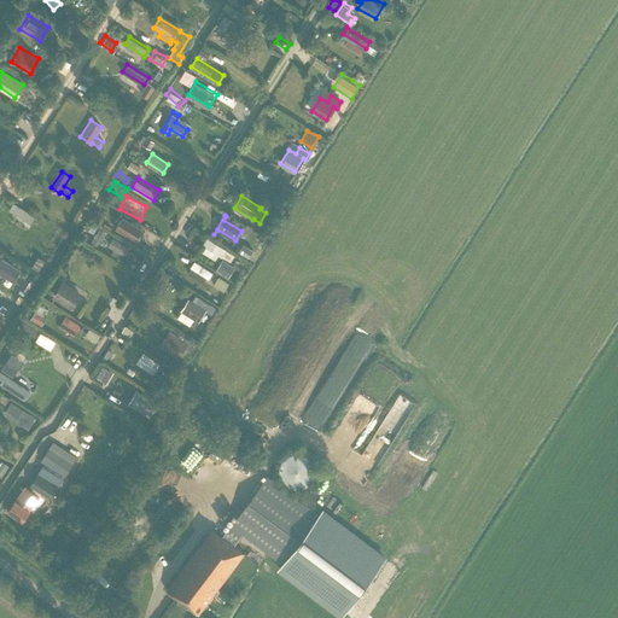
[(116,227),(136,240),(143,231),(122,219),(116,227)]
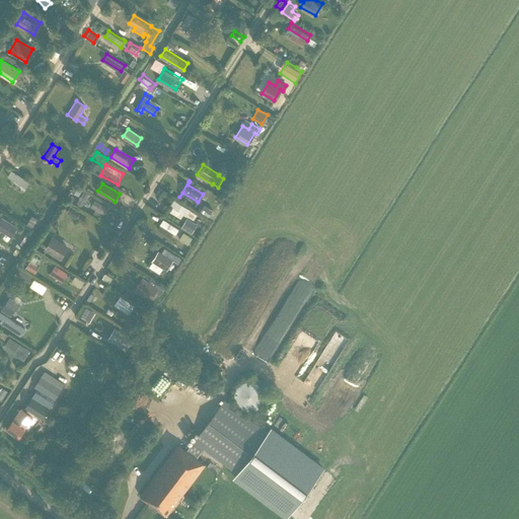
[(81,204),(89,193),(83,189),(75,200),(81,204)]
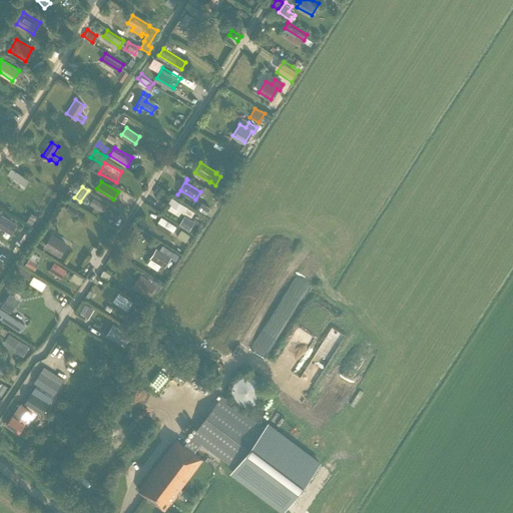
[(0,199),(7,203),(10,197),(0,191),(0,199)]
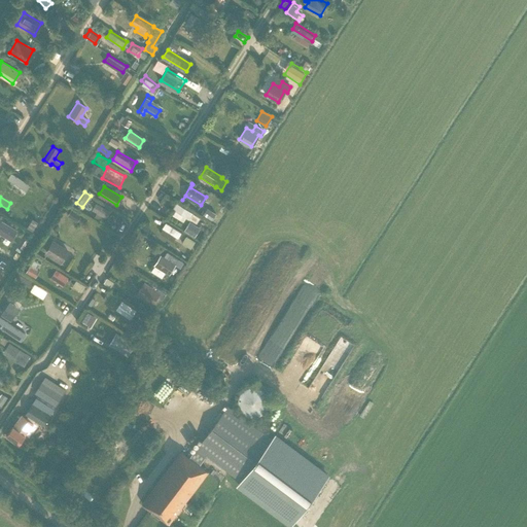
[(98,201),(93,209),(107,217),(112,209),(98,201)]
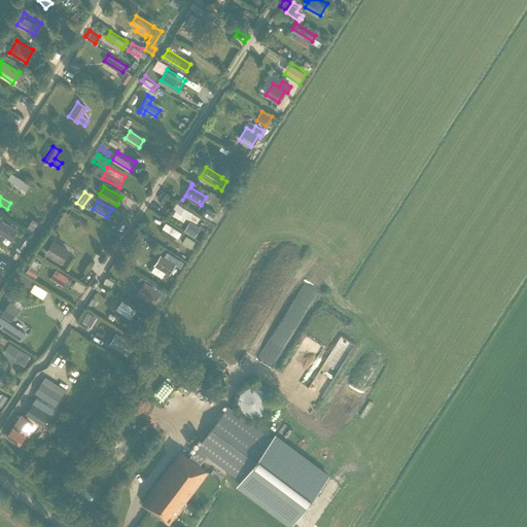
[(201,216),(177,201),(168,217),(183,226),(189,217),(198,221),(201,216)]
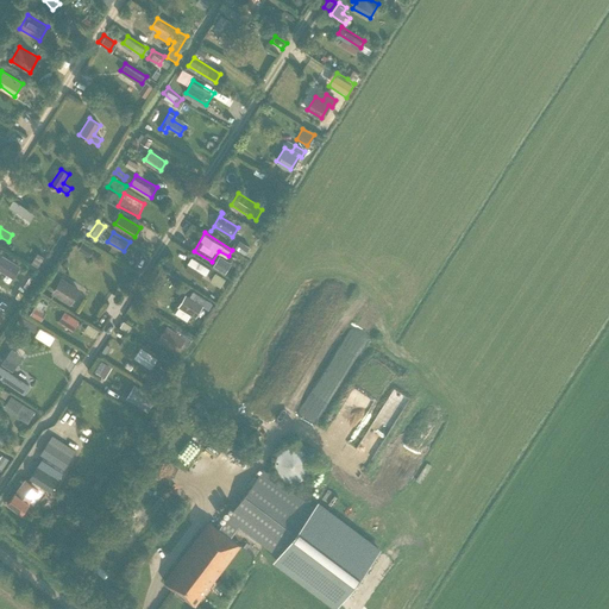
[(234,249),(245,256),(250,248),(239,242),(234,249)]
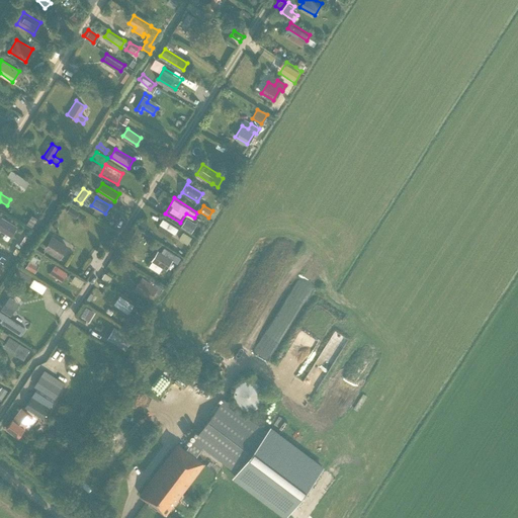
[(30,213),(27,220),(33,223),(36,218),(30,213)]
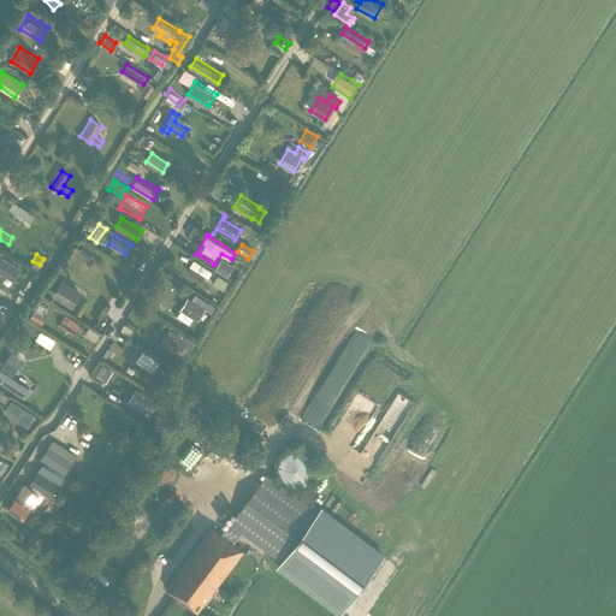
[(21,268),(1,258),(0,259),(0,273),(13,282),(21,268)]
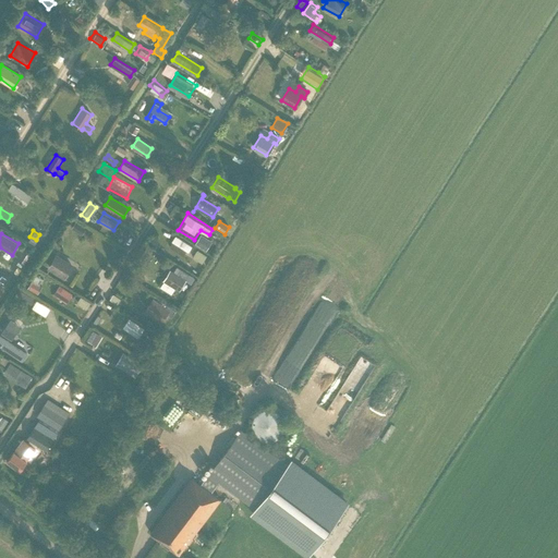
[(198,249),(194,255),(205,262),(209,255),(198,249)]
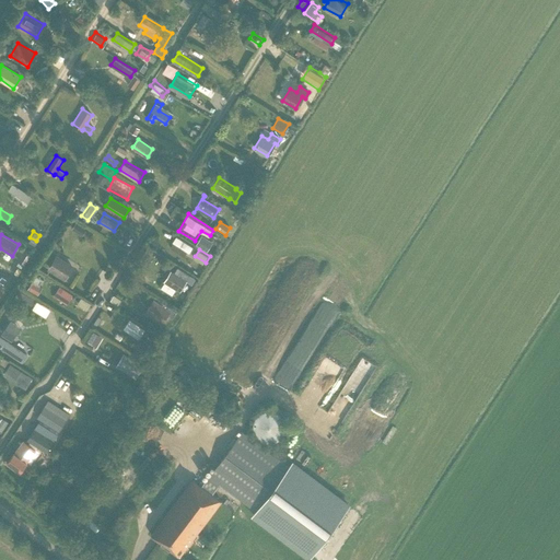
[(19,260),(30,261),(30,252),(19,252),(19,260)]
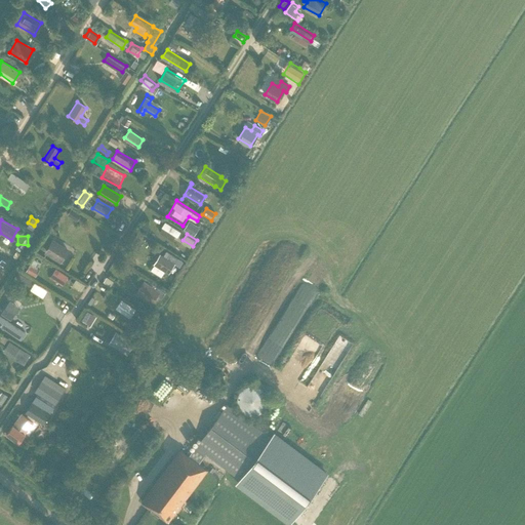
[(53,241),(46,252),(59,260),(67,249),(53,241)]
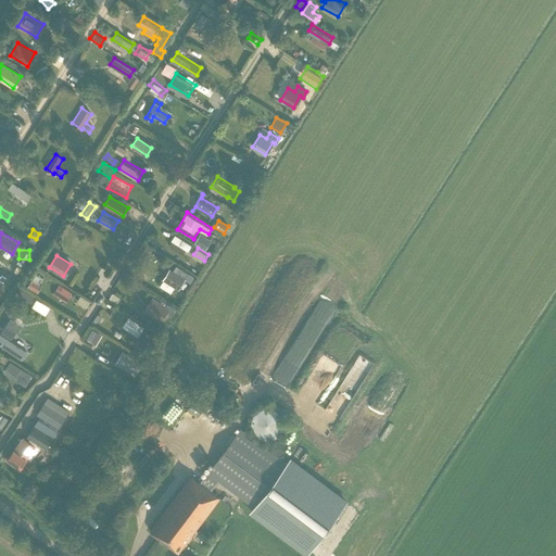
[(12,270),(17,273),(22,267),(15,264),(12,270)]
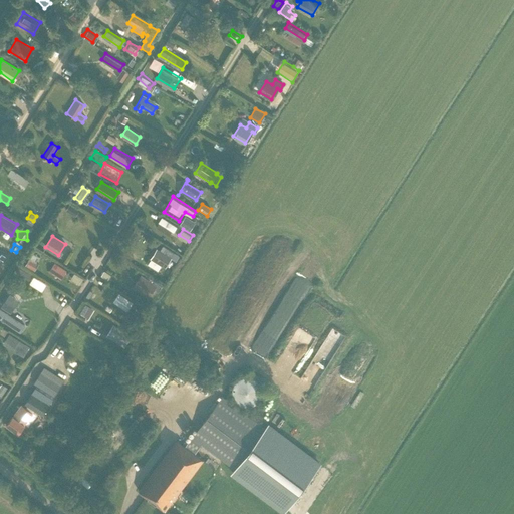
[(151,258),(165,267),(174,253),(165,247),(162,252),(157,249),(151,258)]
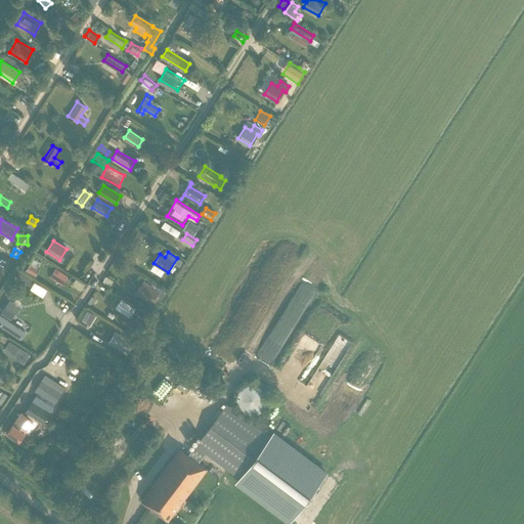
[(87,281),(94,268),(87,264),(80,277),(87,281)]
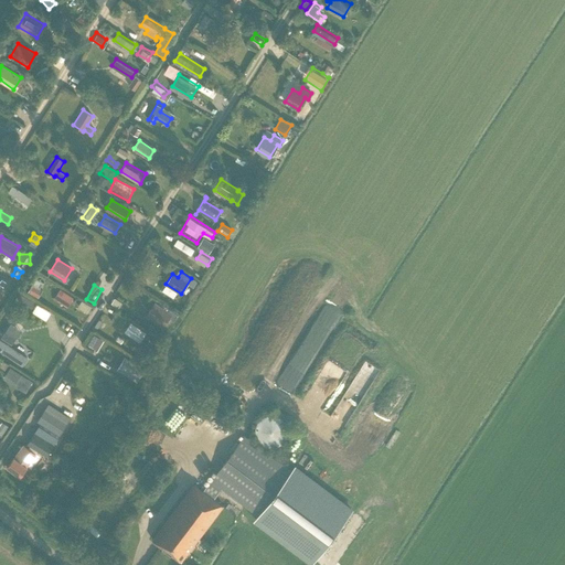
[(63,289),(56,298),(67,306),(74,296),(63,289)]
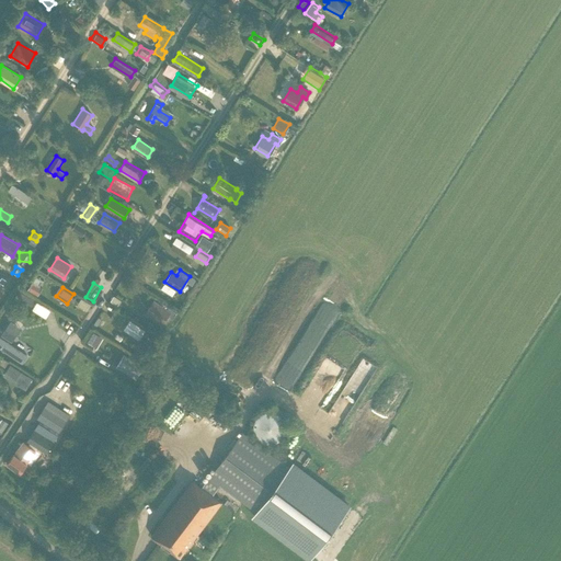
[(36,300),(25,294),(21,301),(32,308),(36,300)]
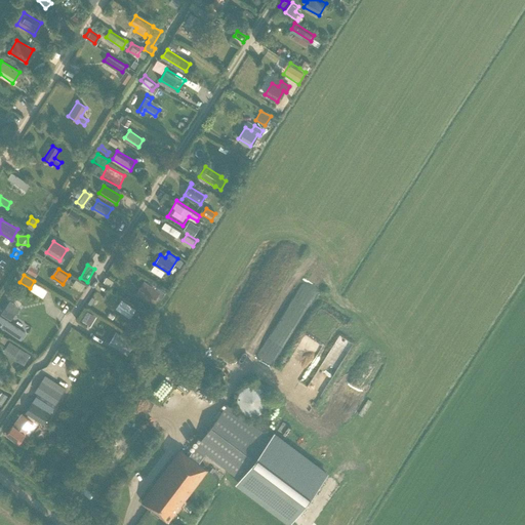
[(102,280),(110,284),(113,278),(105,275),(102,280)]
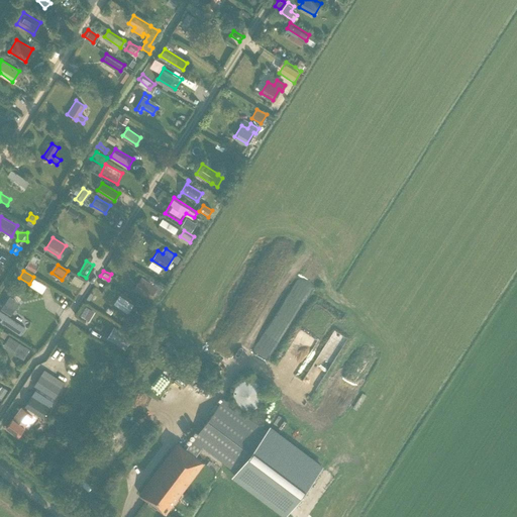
[(142,295),(148,299),(153,292),(158,294),(162,288),(150,281),(149,283),(141,277),(136,285),(145,290),(142,295)]
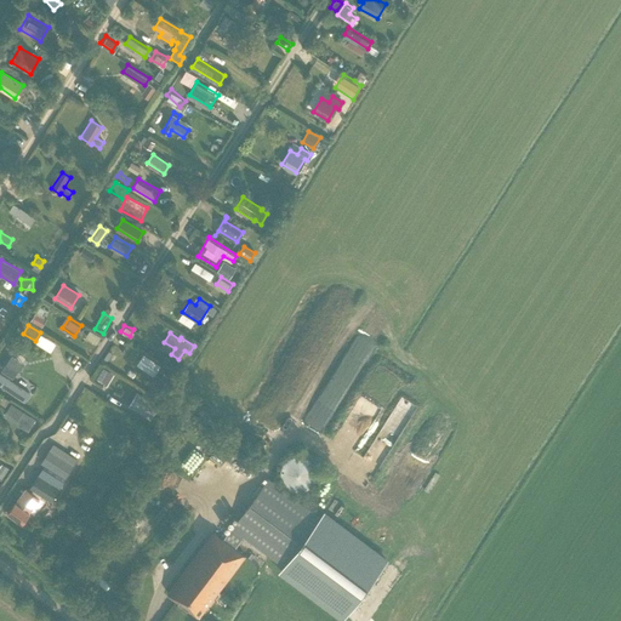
[(353,337),(353,353),(376,353),(375,337),(353,337)]
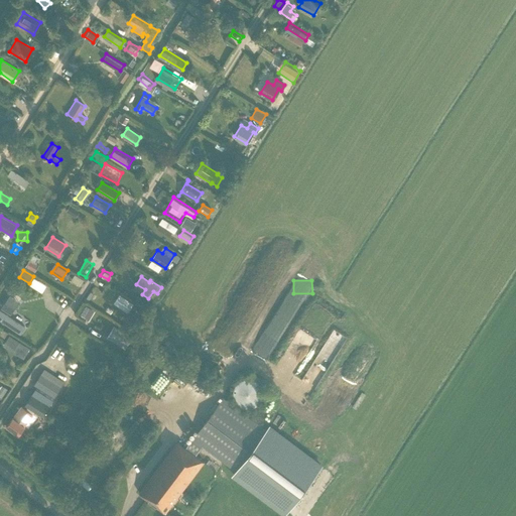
[(117,291),(114,296),(129,306),(132,301),(117,291)]
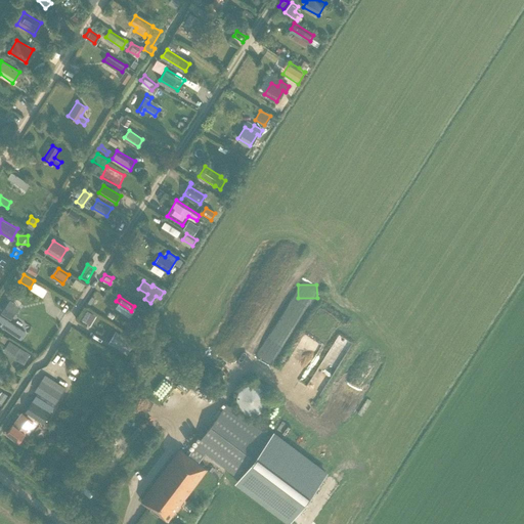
[(19,305),(9,299),(1,312),(10,319),(19,305)]
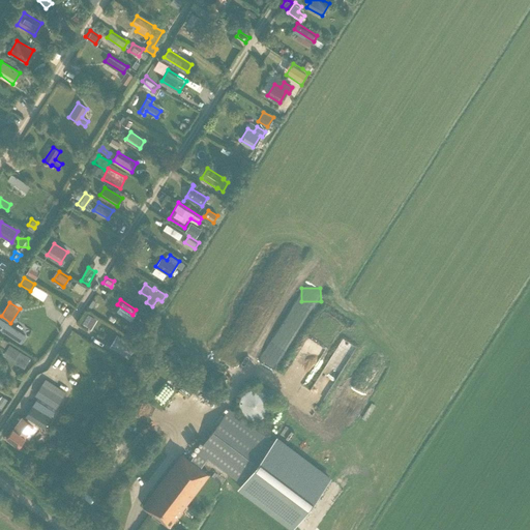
[(85,313),(83,324),(90,325),(92,315),(85,313)]
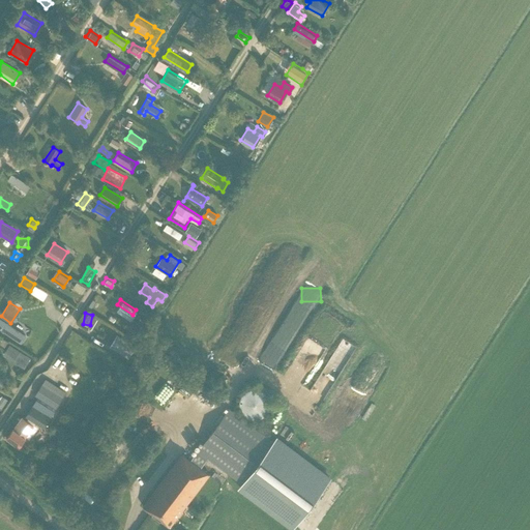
[(322,315),(316,321),(322,326),(328,320),(322,315)]
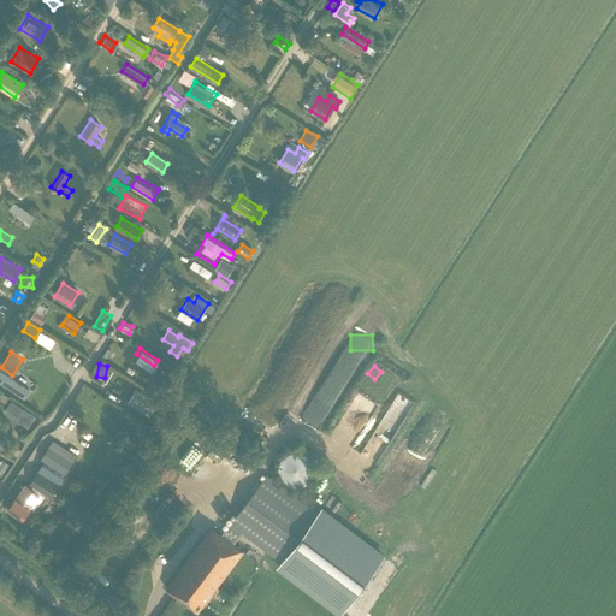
[(28,389),(0,369),(0,381),(23,397),(28,389)]
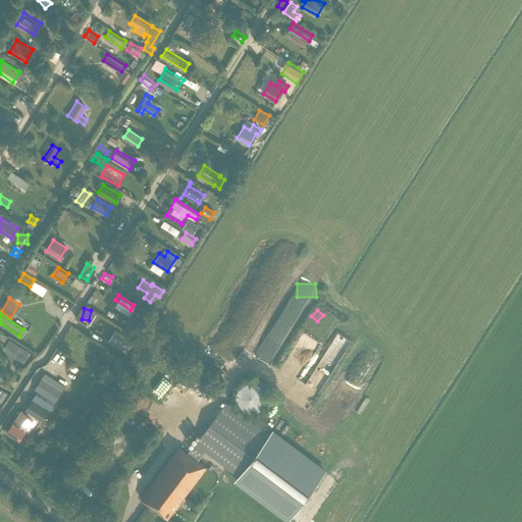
[(101,319),(97,325),(111,335),(115,328),(101,319)]
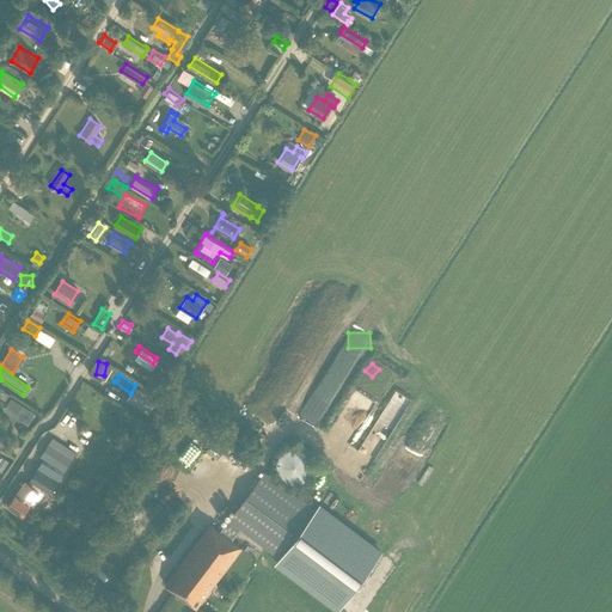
[(6,405),(13,409),(11,414),(29,422),(35,409),(10,397),(6,405)]
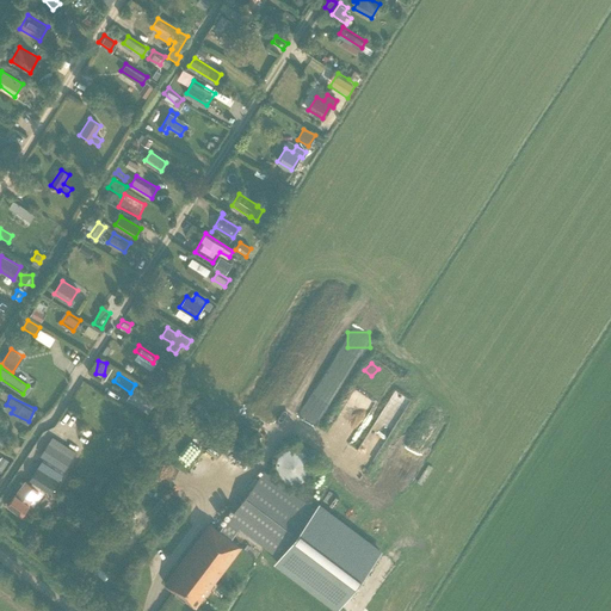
[(25,481),(8,504),(22,514),(38,491),(47,497),(49,492),(50,492),(57,480),(59,480),(75,451),(53,436),(41,455),(43,457),(30,480),(31,481),(30,483),(25,481)]
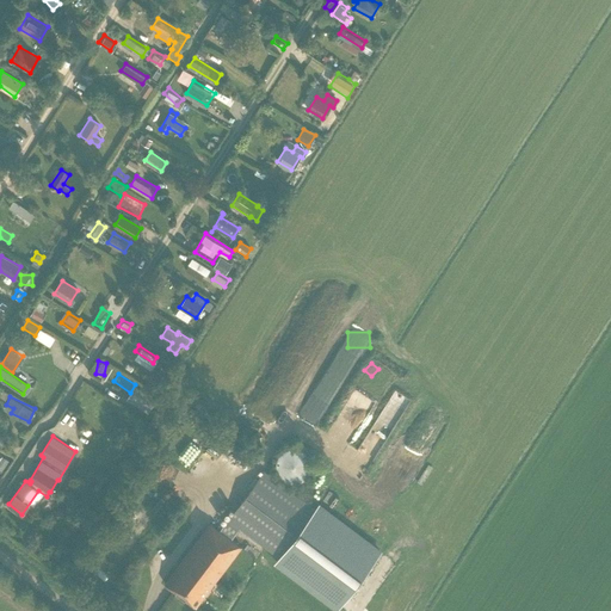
[(310,470),(312,464),(310,460),(308,455),(304,451),(300,448),(294,448),(289,448),(284,451),(279,455),(277,460),(277,464),(277,470),(279,475),(284,479),(289,481),(294,482),(300,481),(304,479),(308,475),(310,470)]
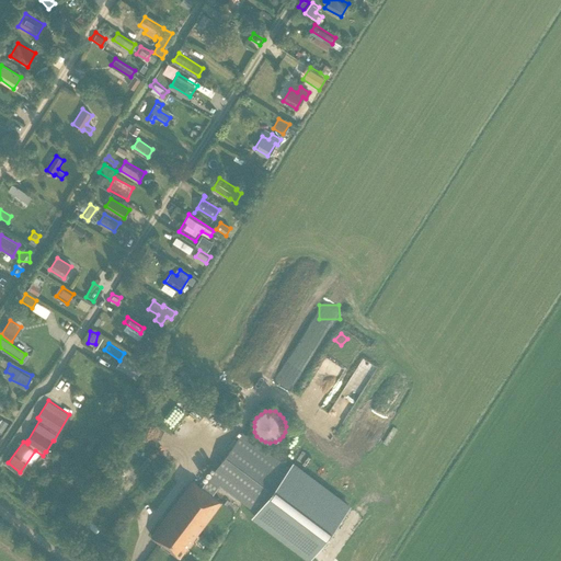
[(289,468),(243,433),(203,487),(193,480),(151,535),(181,557),(221,502),(213,495),(220,484),(258,512),(253,516),(310,559),(351,504),(294,462),(289,468)]
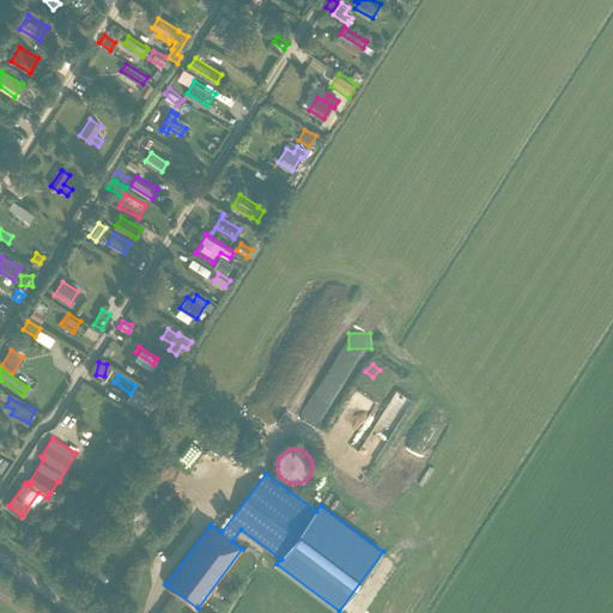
[(122,522),(111,538),(125,546),(135,532),(122,522)]
